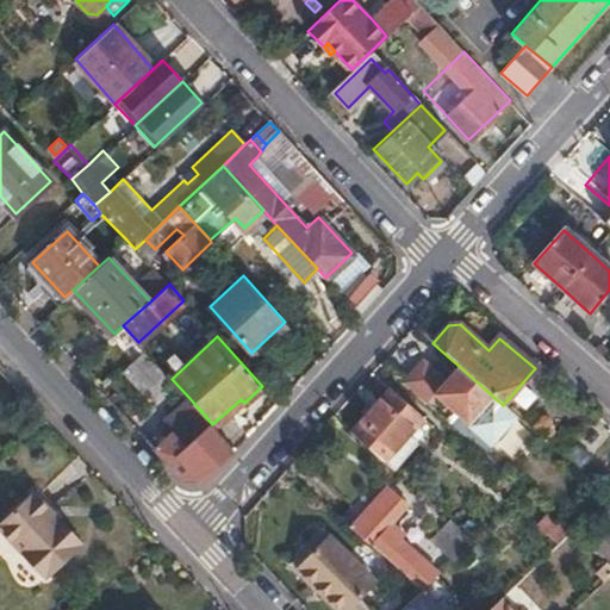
[(143,356),(126,372),(151,398),(167,383),(143,356)]
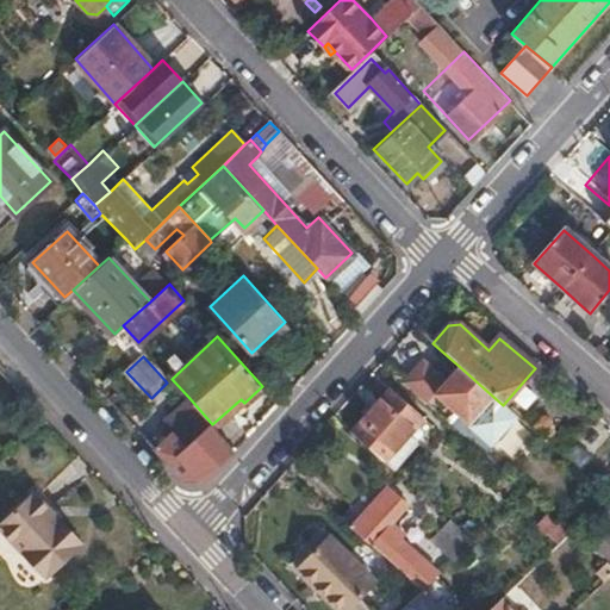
[(427,405),(435,396),(467,425),(493,397),(460,367),(447,383),(423,362),(403,385),(427,405)]
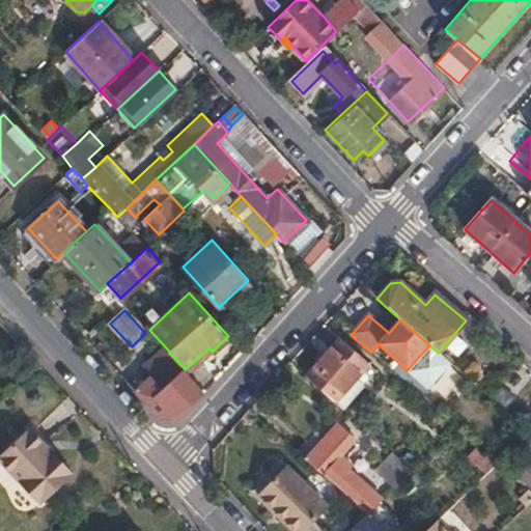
[(339,341),(307,379),(344,412),(364,389),(355,381),(367,366),(339,341)]
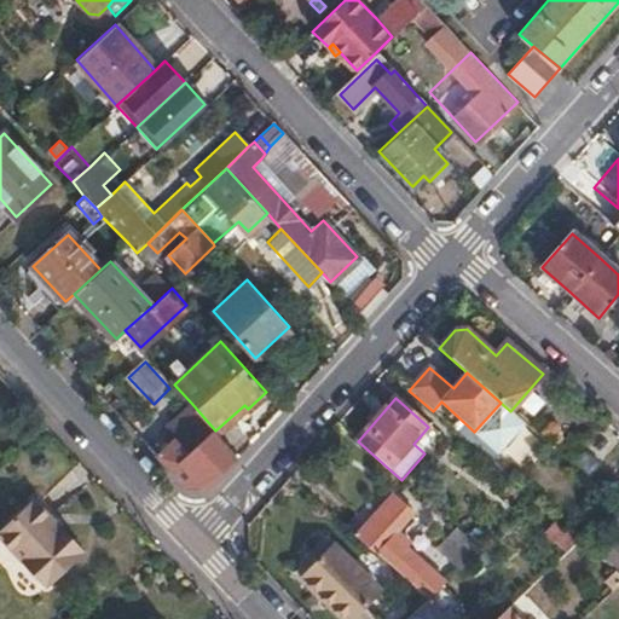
[(158,456),(184,485),(206,484),(233,458),(237,455),(214,432),(215,431),(191,403),(167,427),(178,438),(158,456)]
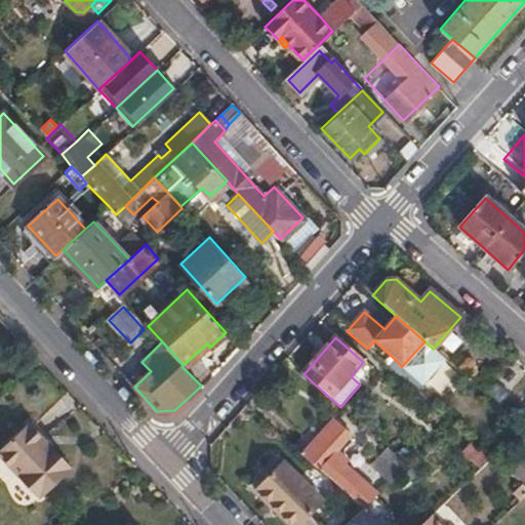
[(433,349),(425,341),(402,366),(395,373),(415,392),(445,359),(433,349)]
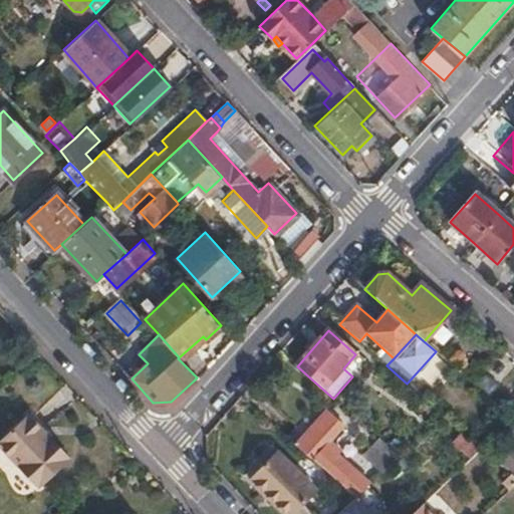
[(327,413),(296,447),(355,498),(370,485),(337,456),(341,452),(331,442),(343,428),(327,413)]
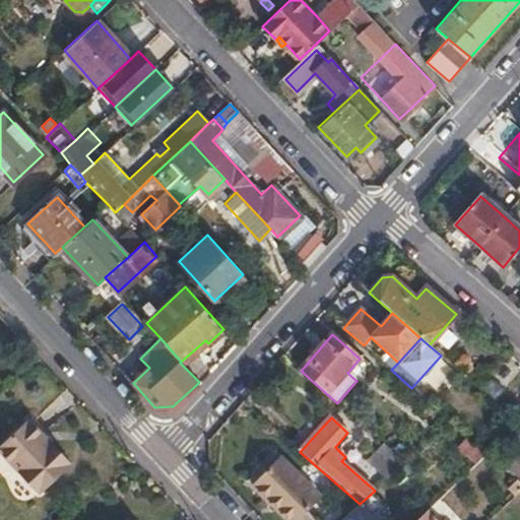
[(29,418),(0,445),(0,453),(36,492),(68,461),(29,418)]
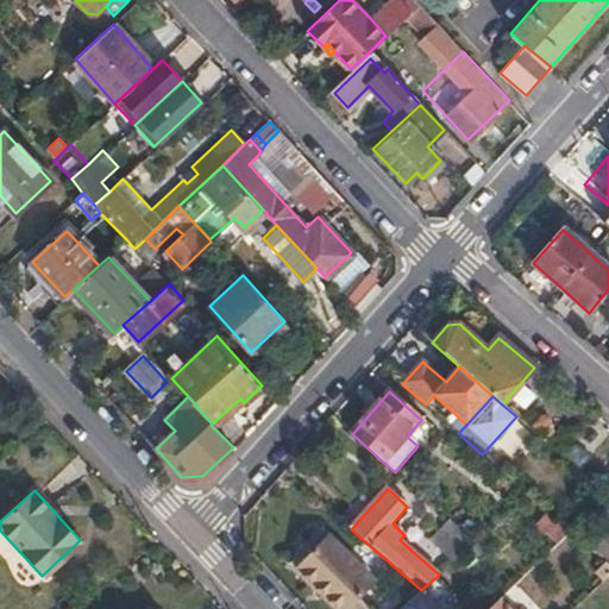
[(608,531),(594,518),(578,535),(601,556),(608,546),(608,531)]
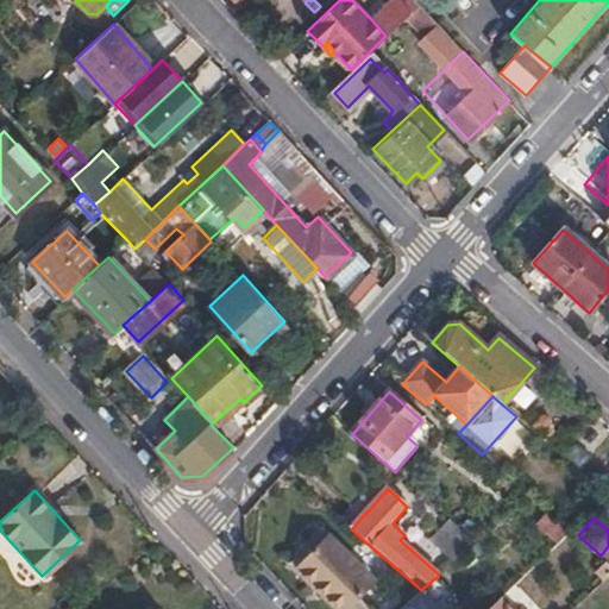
[(428,544),(450,564),(473,541),(450,521),(428,544)]
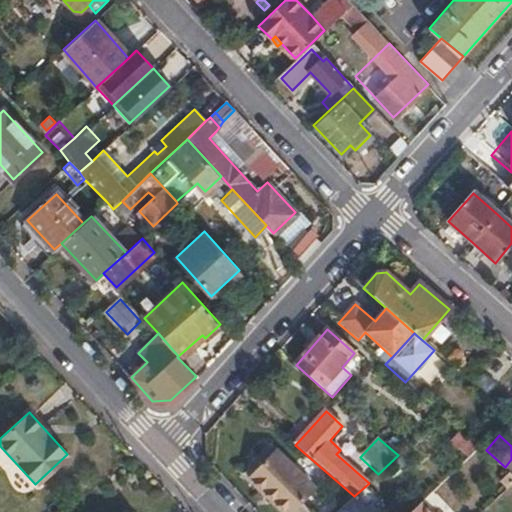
[(276,454),(250,481),(282,511),(292,511),(313,490),(276,454)]
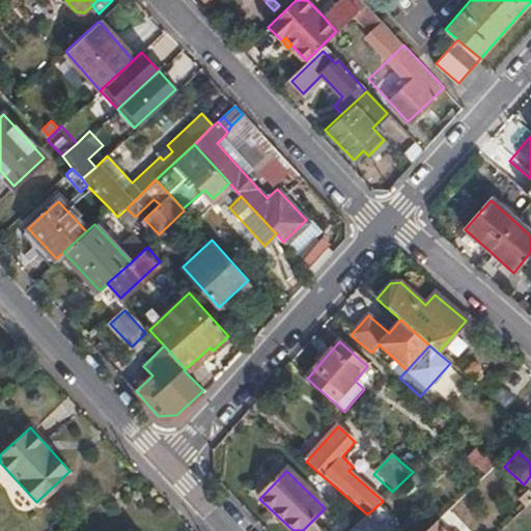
[(378,530),(364,516),(350,530),(378,530)]
